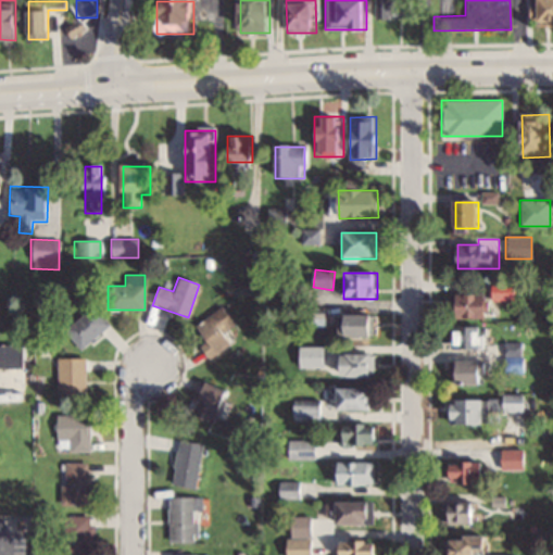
[(489,294),(453,295),(454,319),(490,319),(489,294)]
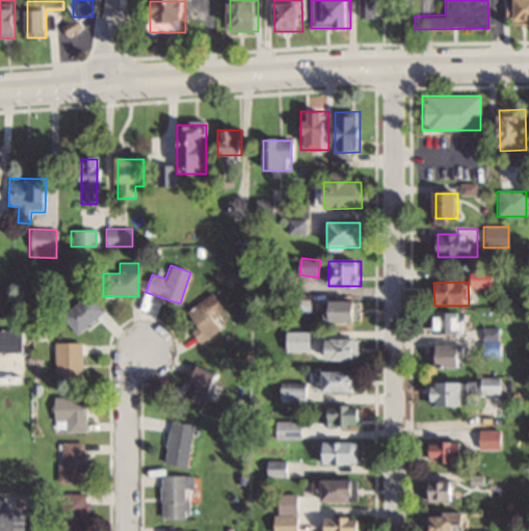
[(60,316),(76,335),(104,312),(88,293),(60,316)]
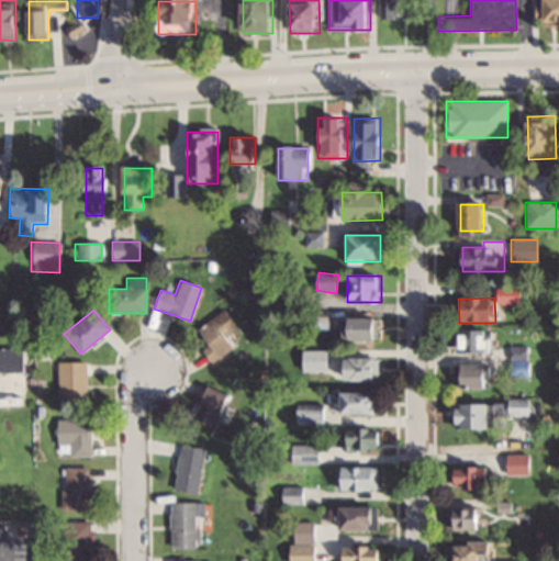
[(232,346),(224,337),(236,326),(222,310),(196,332),(204,341),(198,347),(212,363),(232,346)]
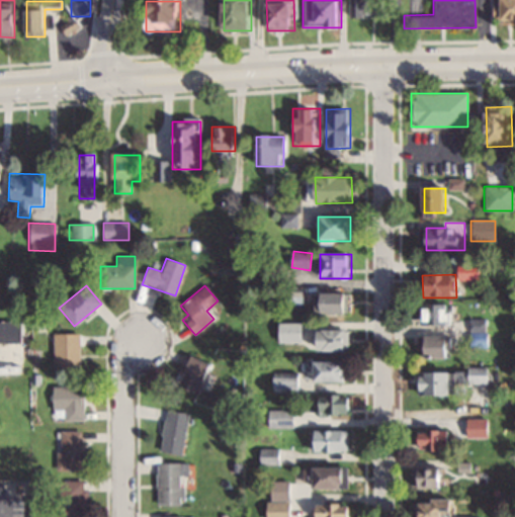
[(351,314),(351,293),(320,293),(320,314),(351,314)]
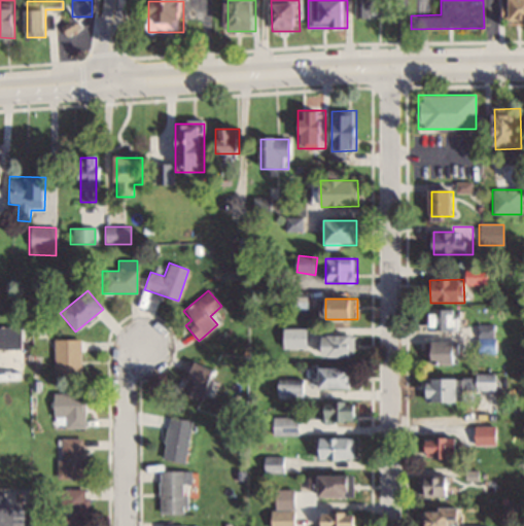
[(458,311),(427,311),(427,330),(458,330),(458,311)]
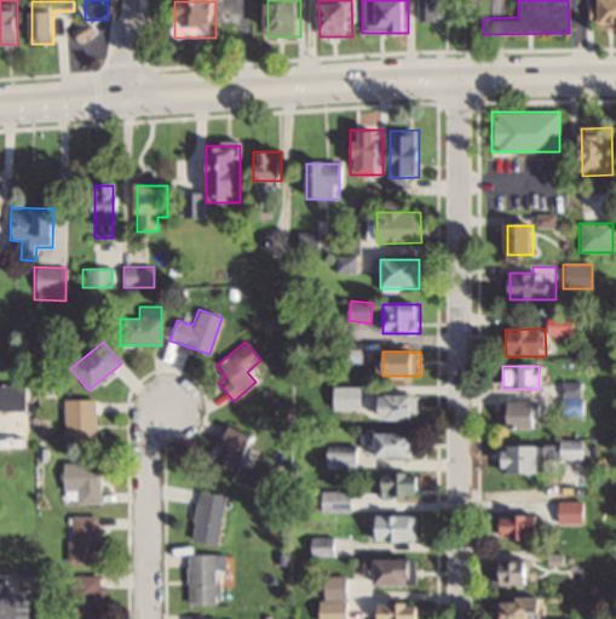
[(560,383),(560,417),(581,417),(581,383),(560,383)]
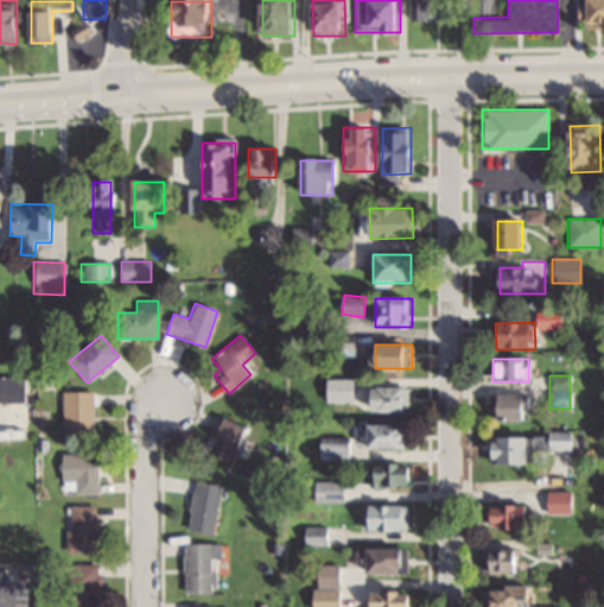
[(25,377),(0,377),(0,404),(25,404),(25,377)]
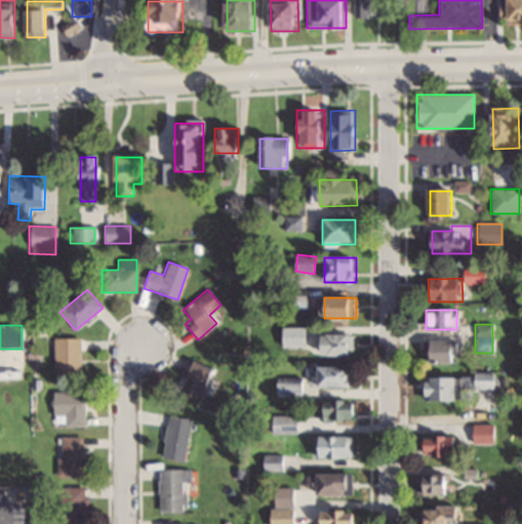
[(283,347),(306,347),(306,328),(283,328),(283,347)]
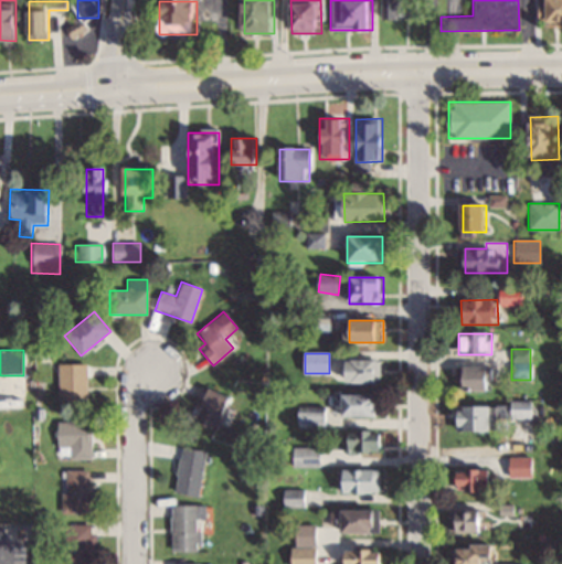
[(349,360),(349,384),(381,384),(381,360),(349,360)]
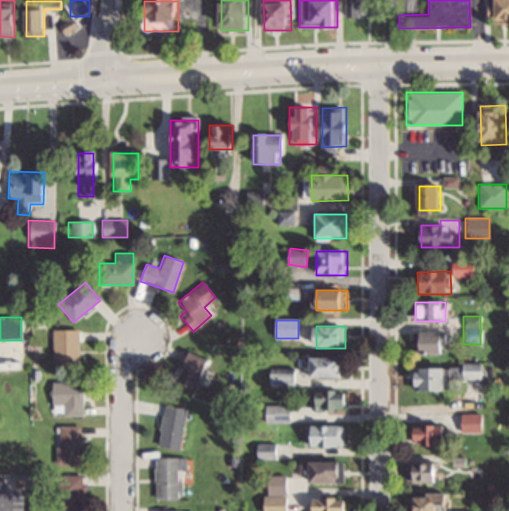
[(78,331),(51,331),(51,364),(78,364),(78,331)]
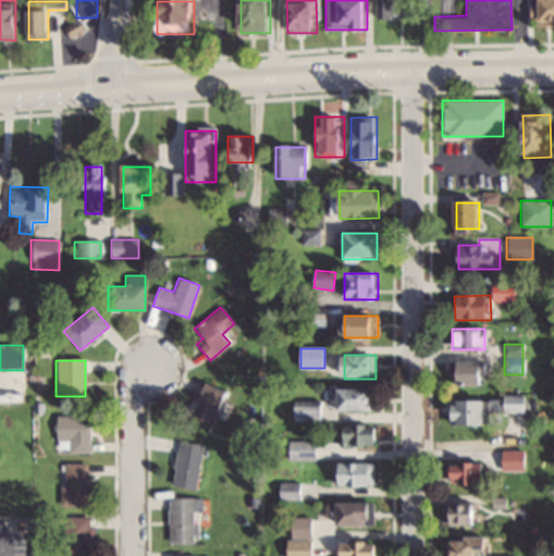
[(485,386),(485,362),(448,362),(448,386),(485,386)]
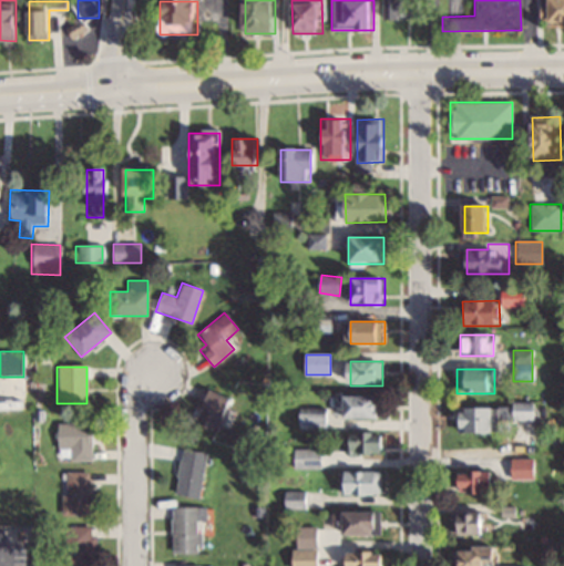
[(194,424),(217,433),(231,399),(207,390),(194,424)]
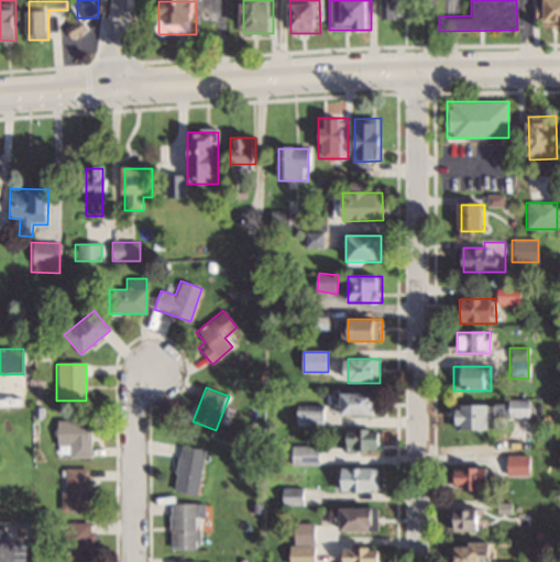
[(381,394),(342,394),(342,416),(381,416),(381,394)]
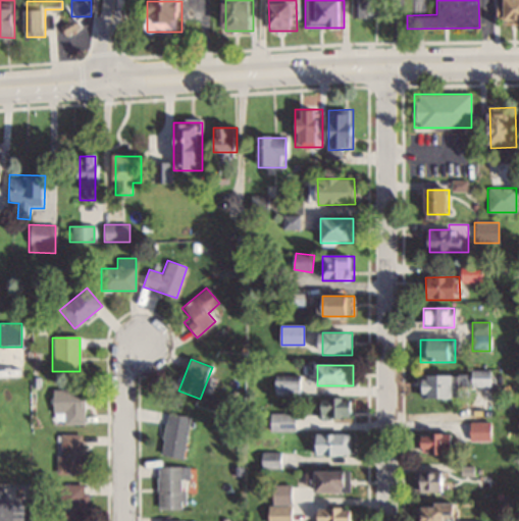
[(471,371),(471,388),(492,388),(492,371),(471,371)]
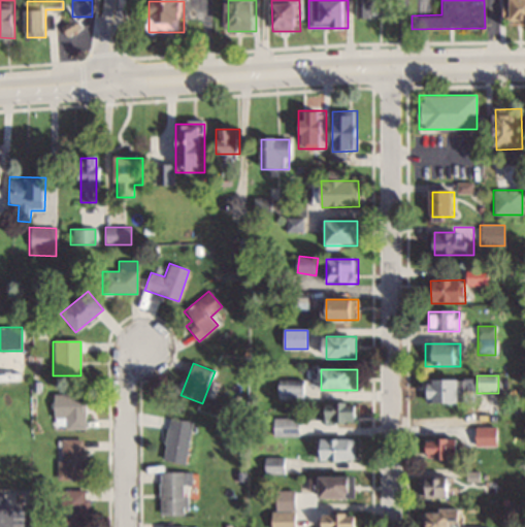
[(306,399),(306,381),(277,381),(277,399),(306,399)]
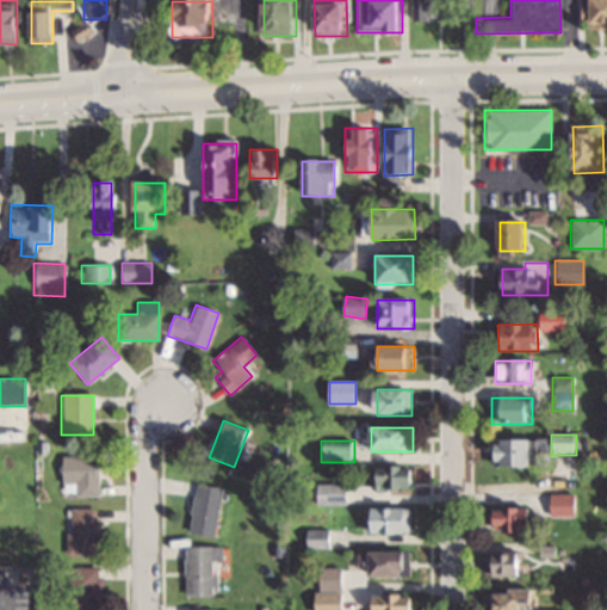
[(534,441),(491,441),(491,468),(534,468),(534,441)]
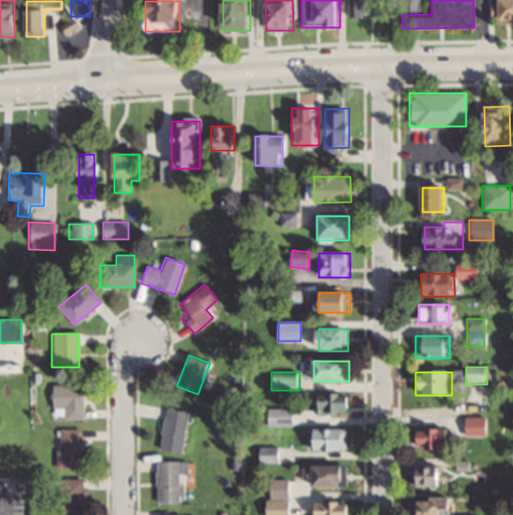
[(83,385),(51,385),(51,419),(83,419),(83,385)]
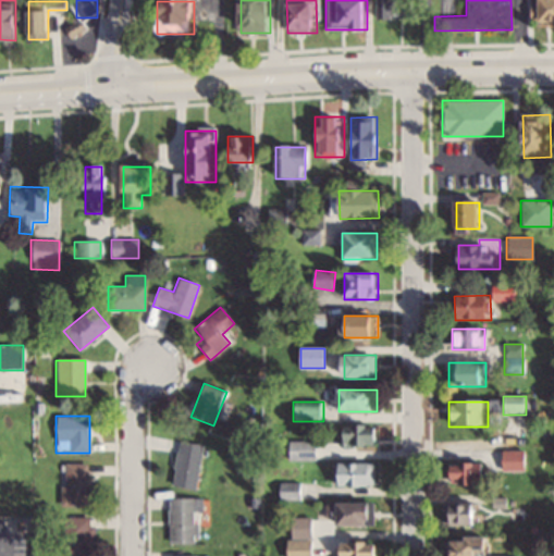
[(378,427),(342,427),(342,447),(378,447),(378,427)]
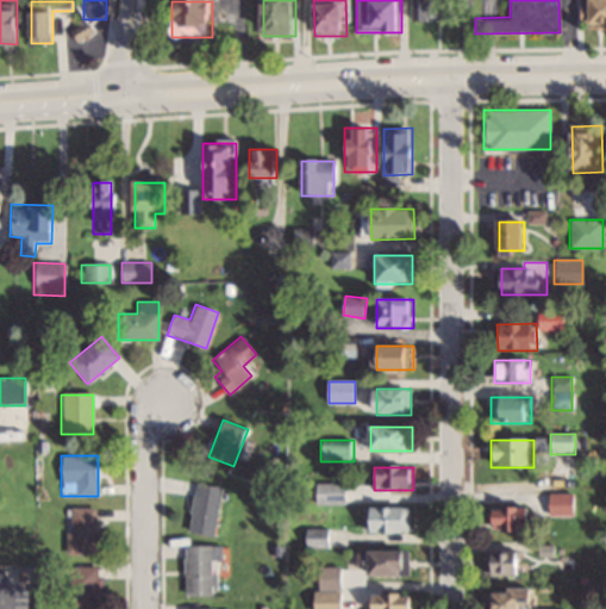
[(187,533),(213,536),(222,486),(195,482),(187,533)]
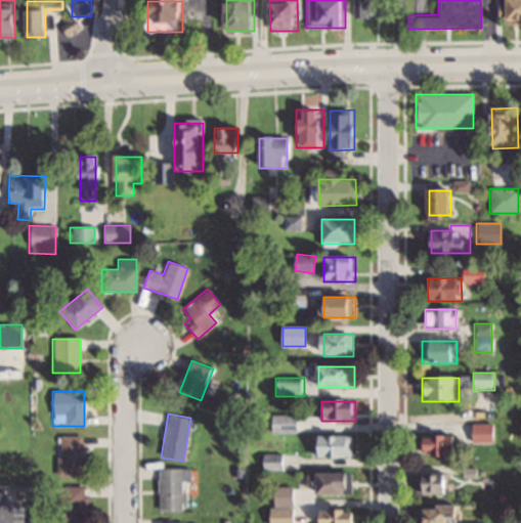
[(297,416),(272,416),(272,433),(297,433),(297,416)]
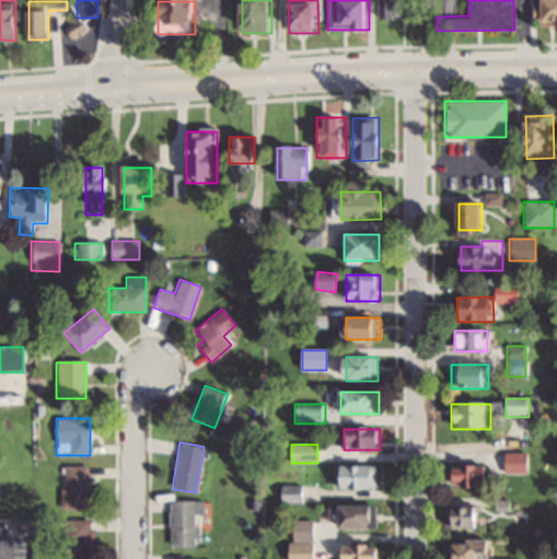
[(524,453),(499,453),(499,474),(524,474),(524,453)]
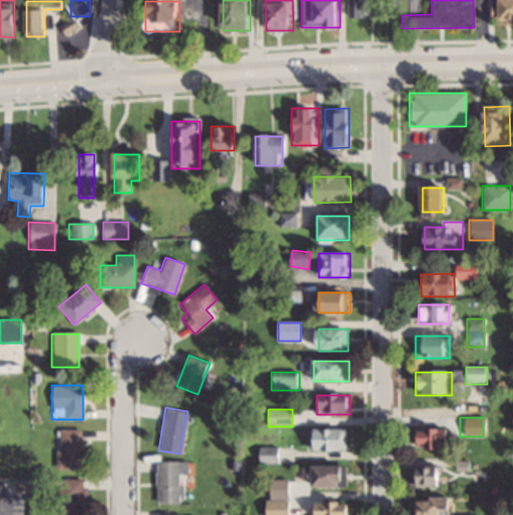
[(442,428),(407,428),(407,448),(442,448),(442,428)]
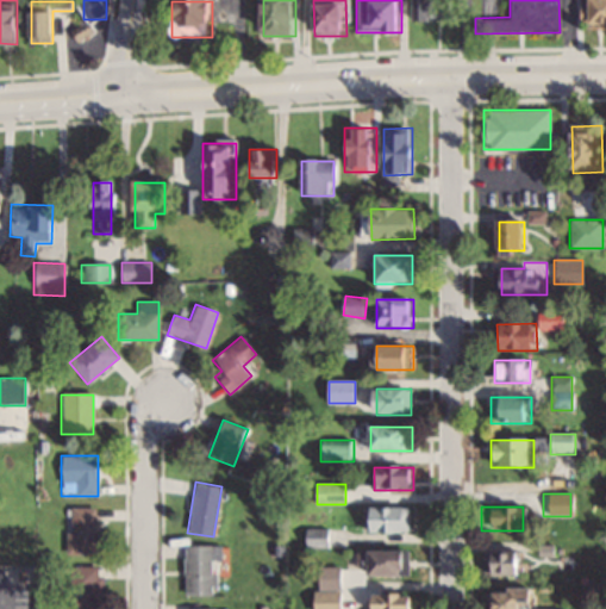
[(411,533),(411,508),(369,508),(369,533),(411,533)]
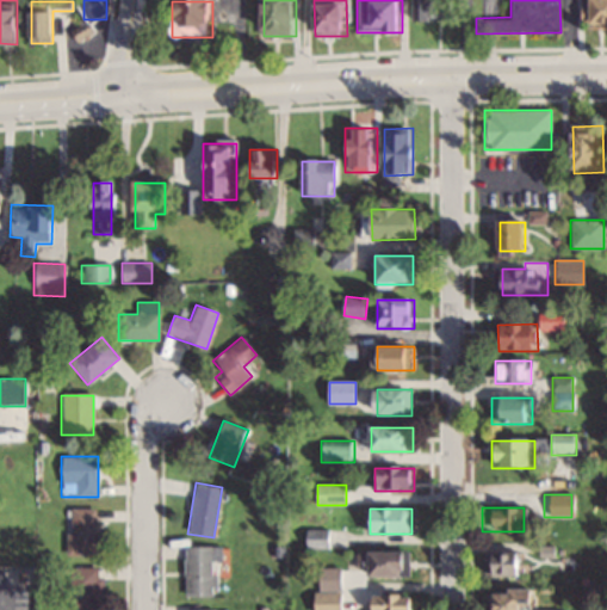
[(103,556),(103,535),(95,535),(95,510),(67,510),(67,556),(103,556)]
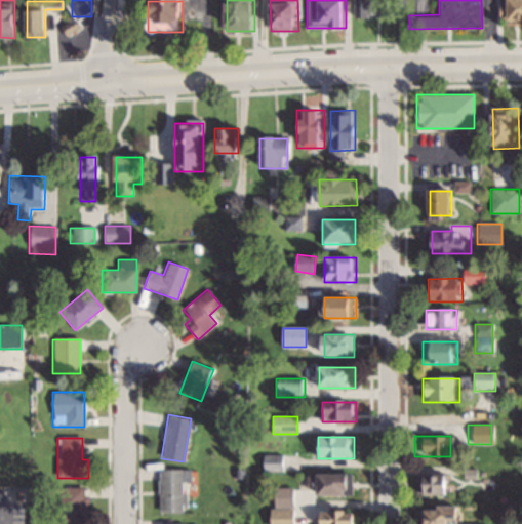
[(158,513),(187,513),(187,470),(158,470),(158,513)]
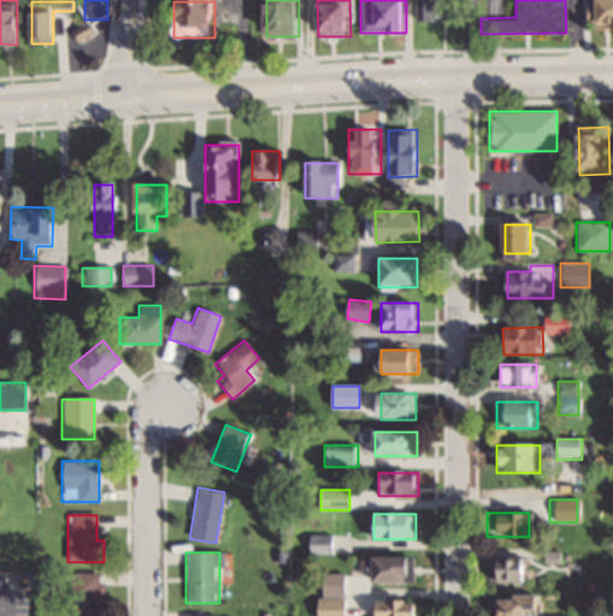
[(398,556),(359,556),(359,576),(342,576),(342,581),(398,581),(398,556)]
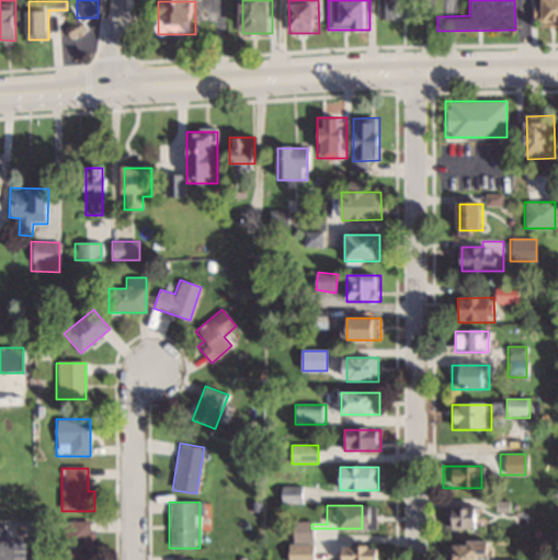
[(474,505),(440,505),(440,529),(474,529),(474,505)]
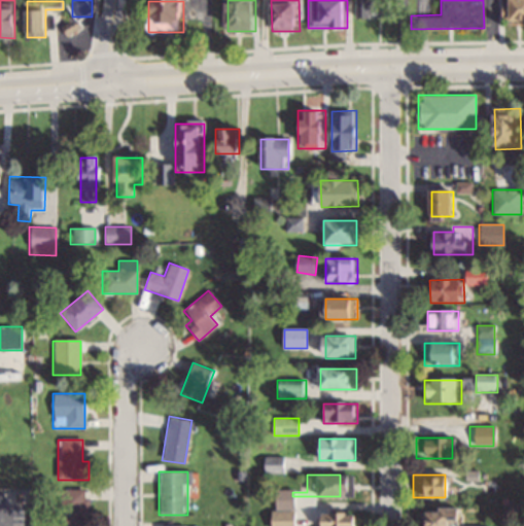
[(86,525),(86,489),(59,489),(59,525),(86,525)]
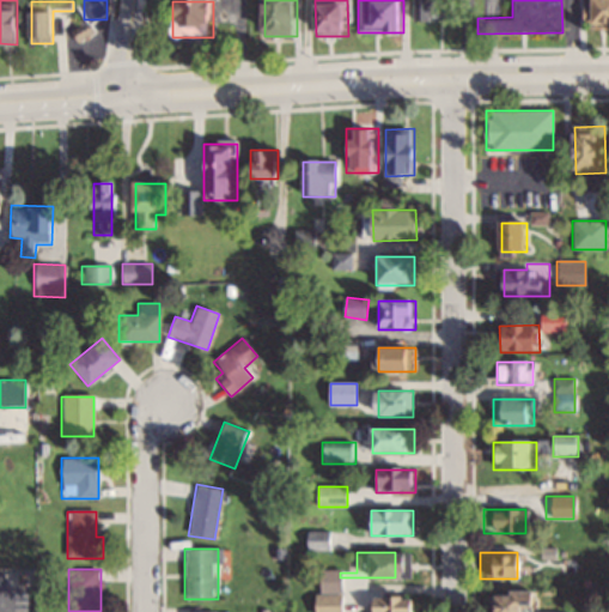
[(406,611),(407,595),(338,593),(338,570),(310,569),(308,611),(406,611)]
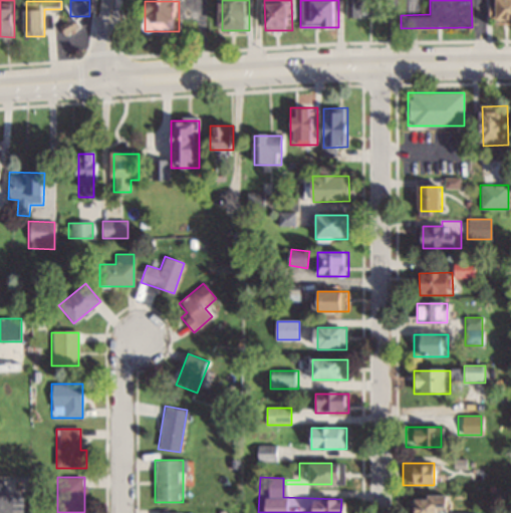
[(430,512),(431,509),(439,509),(439,496),(404,496),(404,512),(430,512)]
